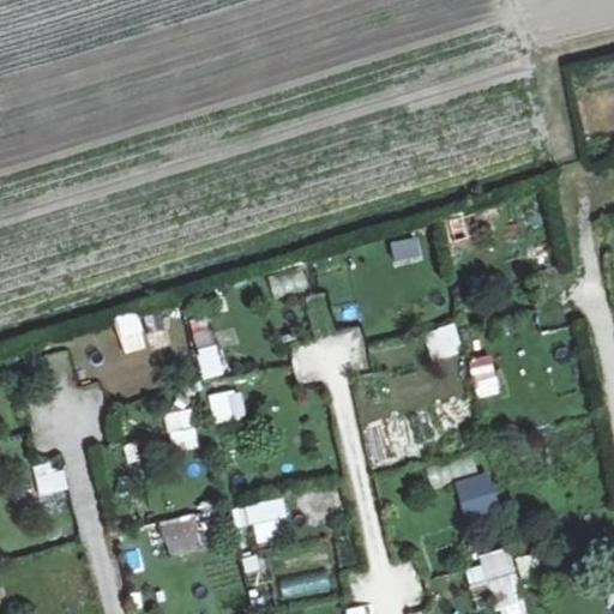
[(387,241),(396,269),(422,262),(415,234),(387,241)]
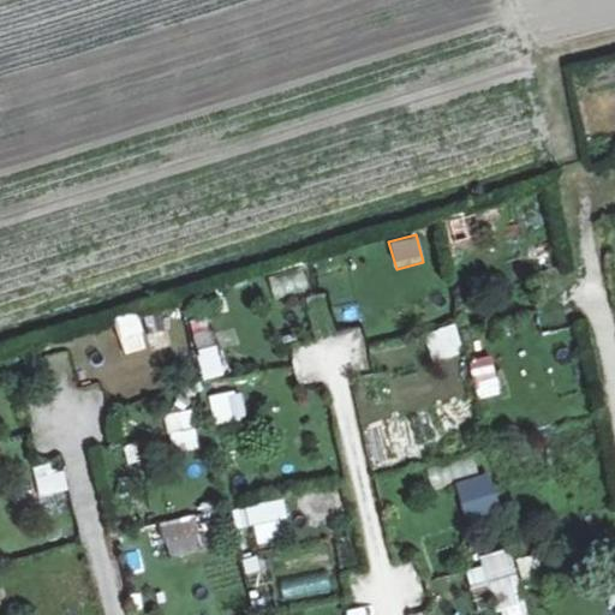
[(453,323),(418,334),(424,352),(459,341),(453,323)]
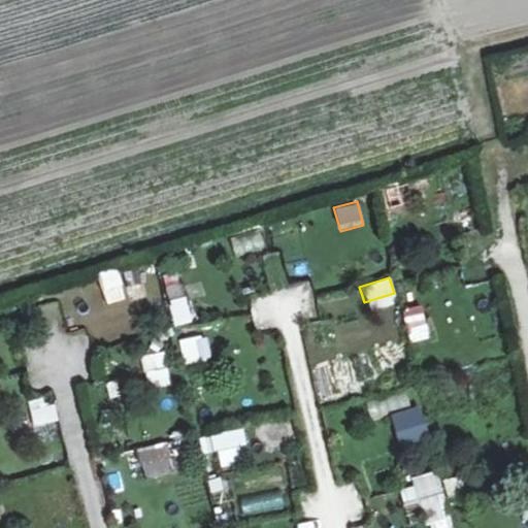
[(169,307),(155,311),(160,328),(190,318),(178,282),(162,287),(169,307)]
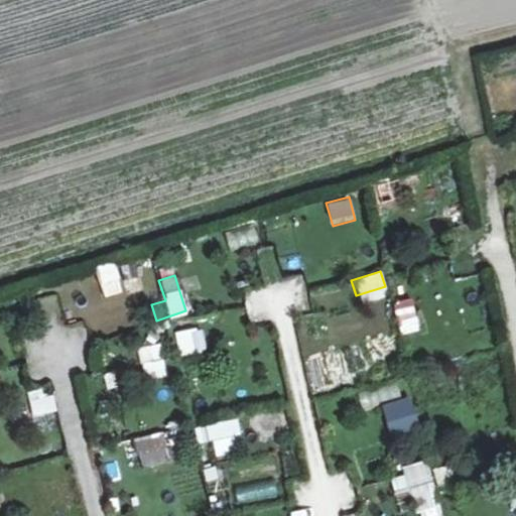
[(399,316),(402,335),(419,331),(416,313),(399,316)]
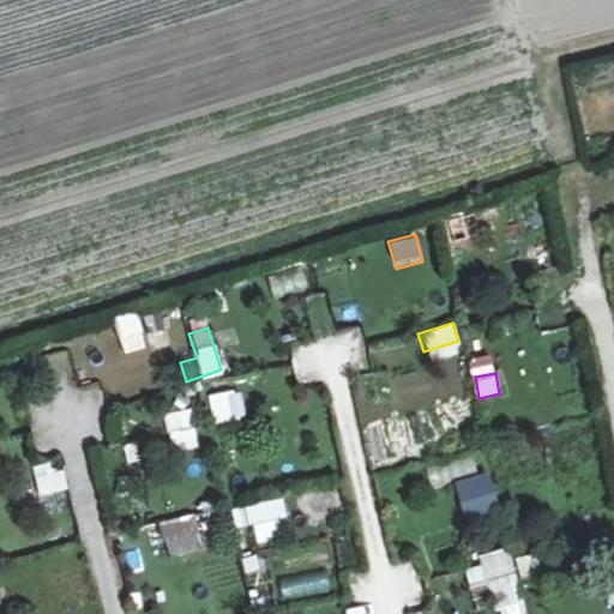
[(208,409),(210,425),(239,421),(236,404),(208,409)]
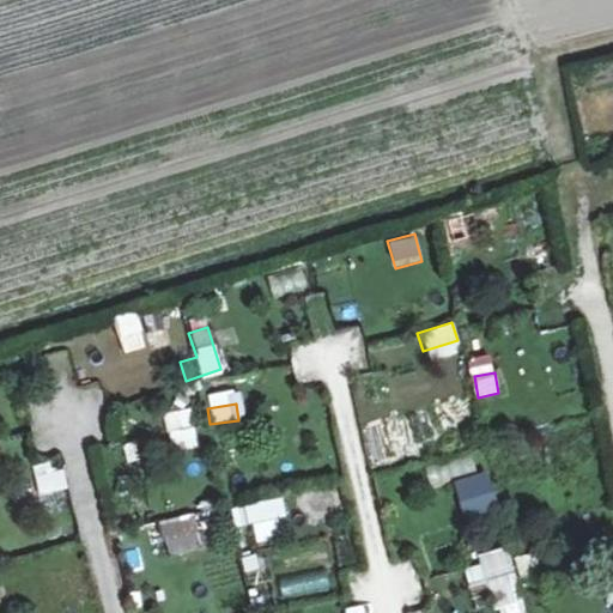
[(163,412),(171,451),(200,447),(192,406),(163,412)]
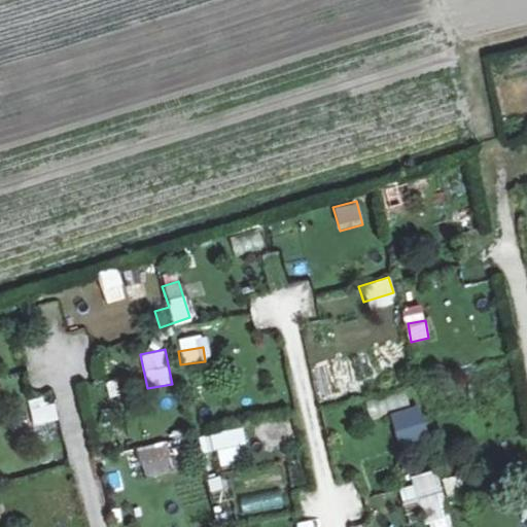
[(415,382),(378,393),(388,427),(425,417),(415,382)]
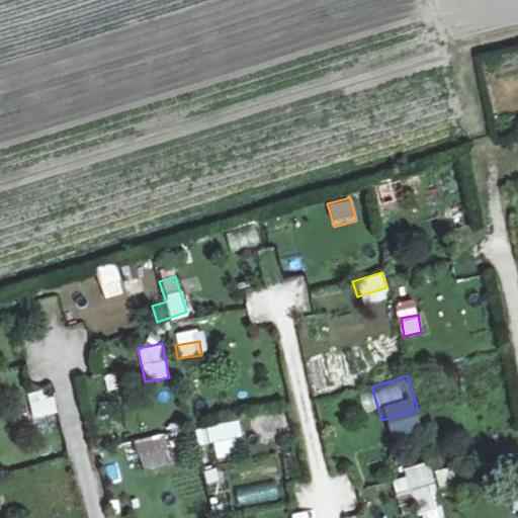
[(237,418),(193,428),(197,444),(241,435),(237,418)]
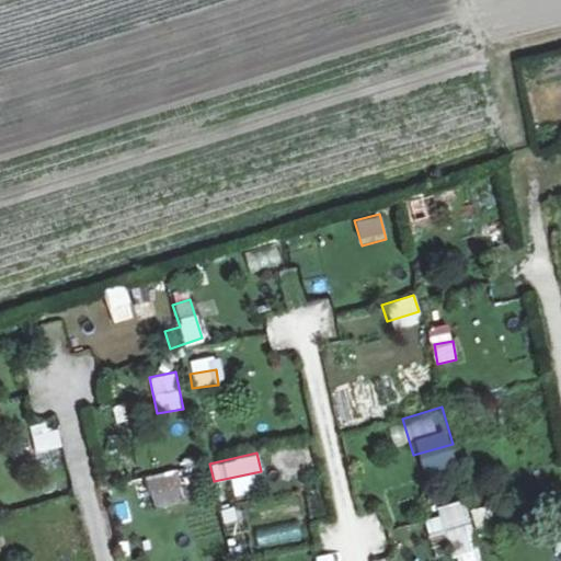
[(147,477),(153,506),(183,500),(178,470),(147,477)]
